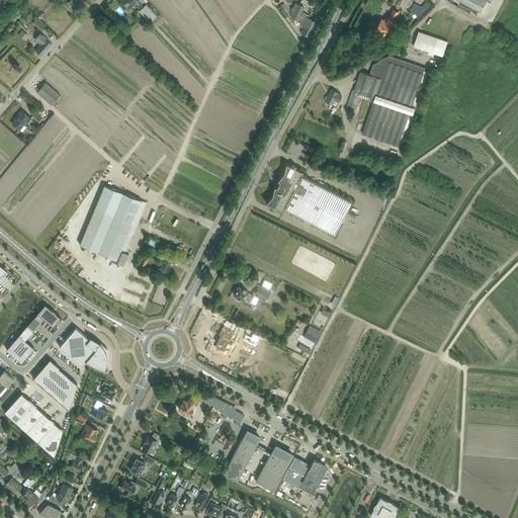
[(70,0),(65,5),(67,7),(71,11),(80,2),(77,0),(70,0)]
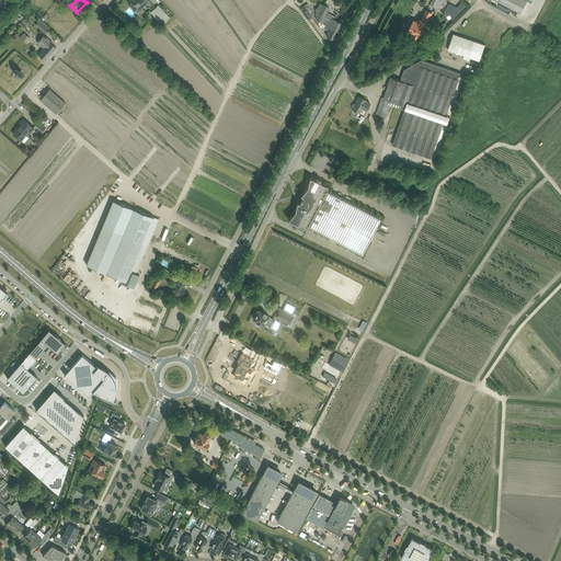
[(495,0),(521,13),(527,0),(495,0)]
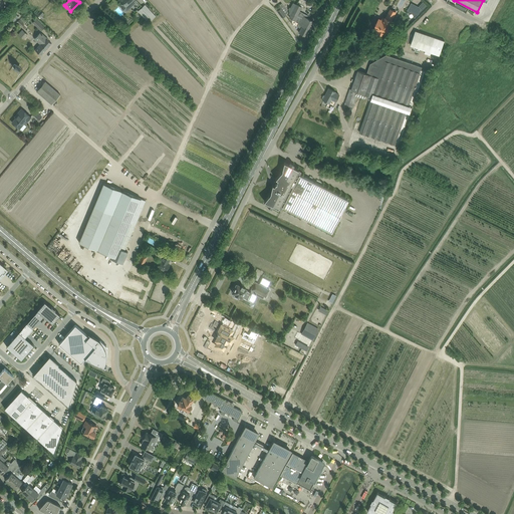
[(275,8),(277,10),(282,17),(285,15),(285,14),(288,12),(282,3),(279,5),(275,8)]
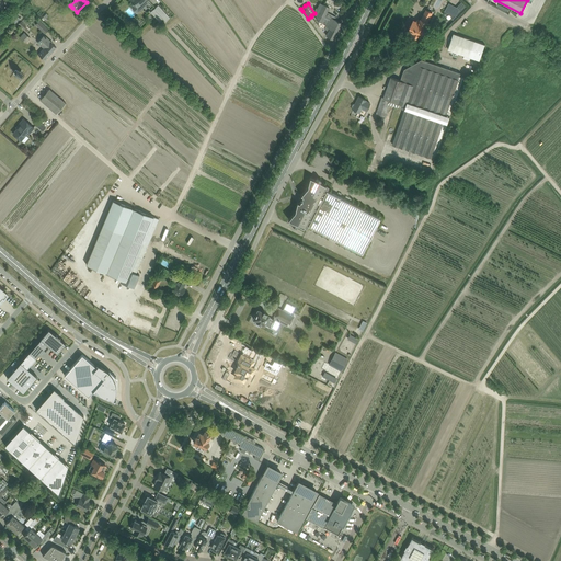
[(449,3),(445,11),(453,15),(456,16),(460,9),(457,8),(449,3)]
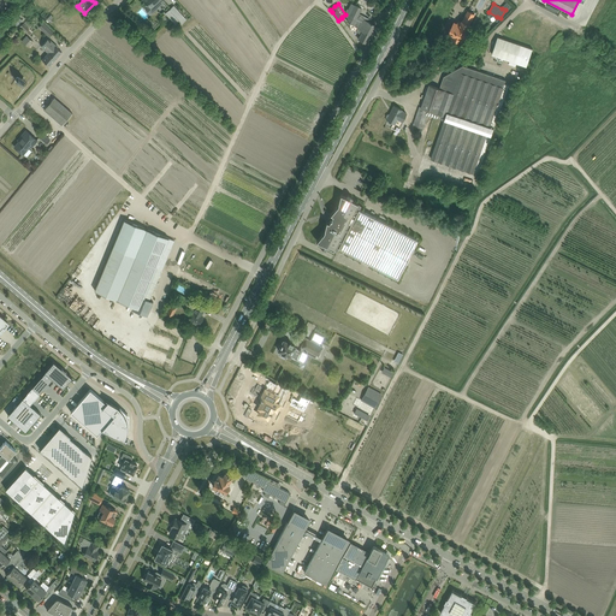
[(178,27),(187,19),(173,5),(165,13),(178,27)]
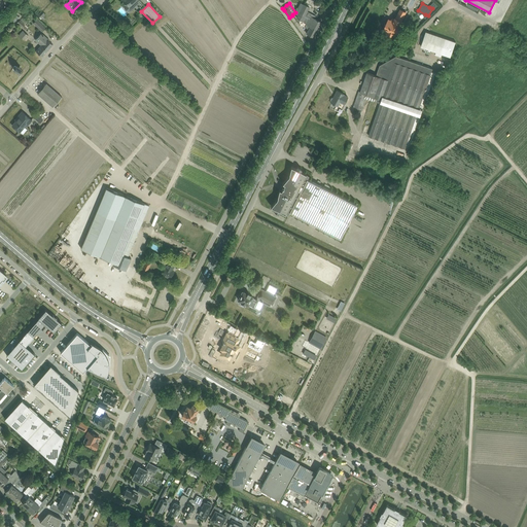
[(304,4),(300,13),(312,20),(313,23),(319,26),(321,22),(318,20),(314,18),(316,15),(307,11),(310,7),(305,4),(304,4)]
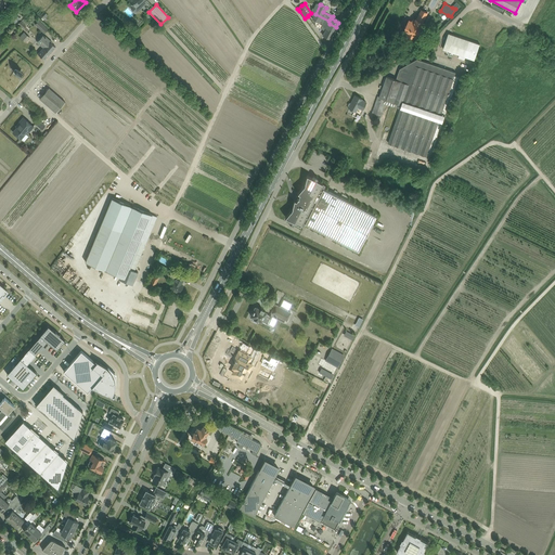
[(126,12),(132,20),(138,14),(131,7),(126,12)]
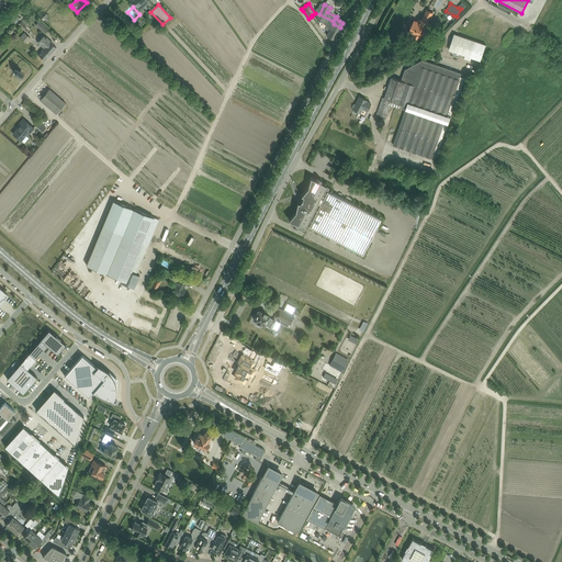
[(434,13),(433,12),(427,10),(423,19),(422,19),(420,21),(418,20),(417,22),(415,20),(409,31),(415,34),(414,35),(418,37),(419,37),(419,36),(423,38),(428,27),(427,26),(429,22),(428,22),(434,13)]
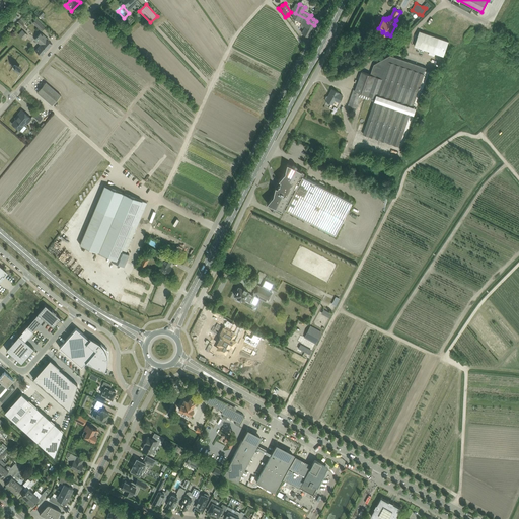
[(302,32),(304,33),(308,36),(314,25),(308,22),(307,19),(295,13),(292,17),(297,19),(297,20),(302,23),(300,26),(304,28),(302,32)]
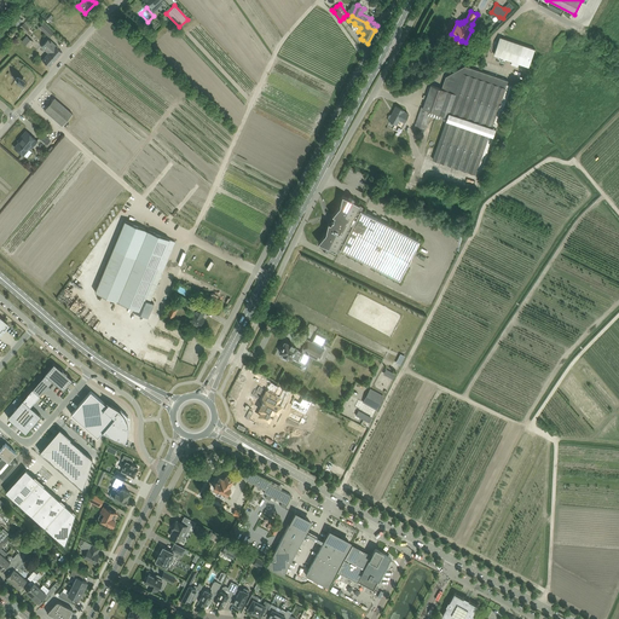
[(48,36),(53,33),(44,23),(39,27),(48,36)]
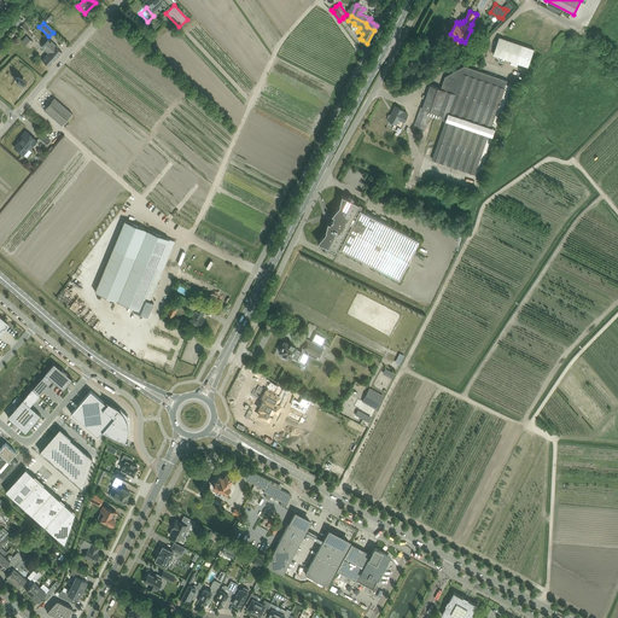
[(33,41),(27,36),(22,41),(28,47),(33,41)]
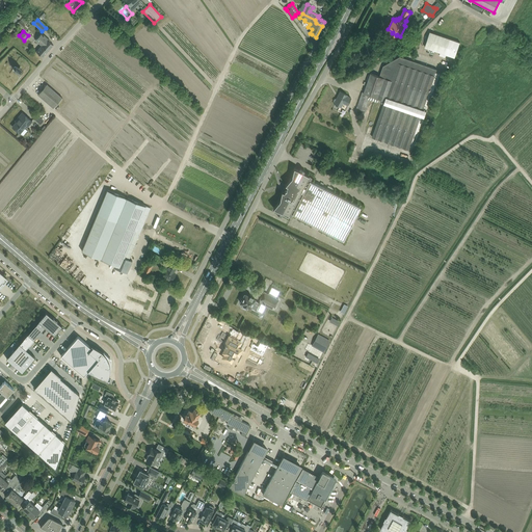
[(425,47),(455,57),(460,42),(430,31),(425,47)]
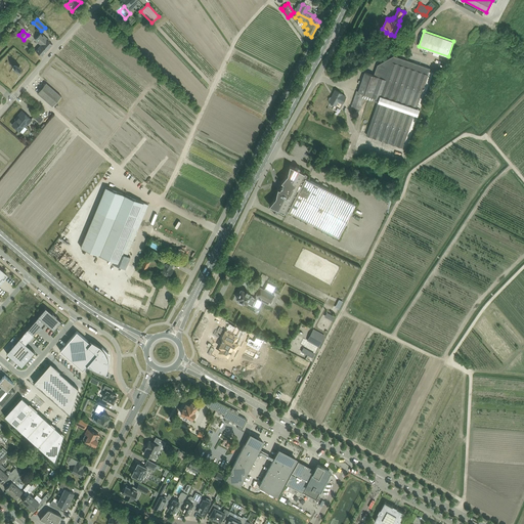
[(35,39),(41,45),(36,50),(42,56),(52,44),(46,39),(47,38),(41,33),(35,39)]
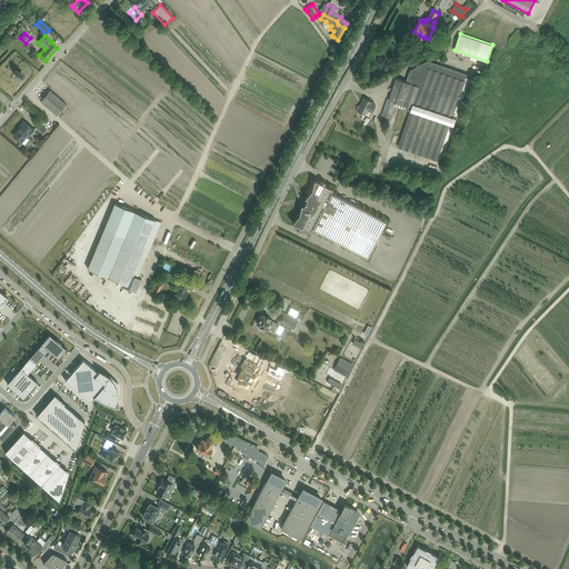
[(438,160),(439,157),(442,158),(470,79),(466,77),(467,73),(428,60),(410,70),(407,80),(402,78),(401,80),(397,78),(389,99),(388,98),(381,116),(385,117),(385,118),(390,120),(395,106),(411,112),(399,147),(405,149),(410,151),(438,160)]
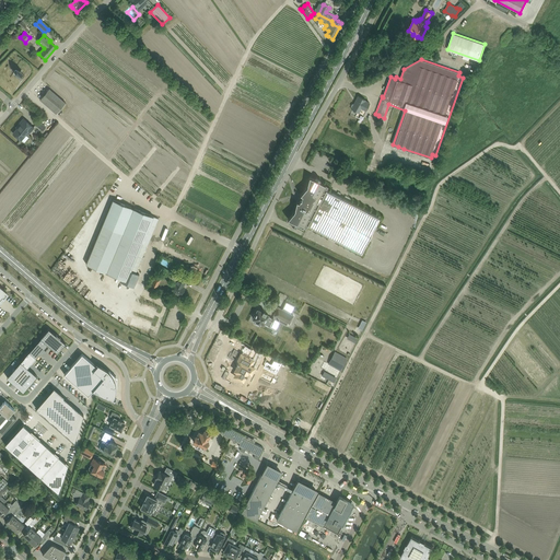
[(57,113),(66,103),(48,89),(39,100),(57,113)]
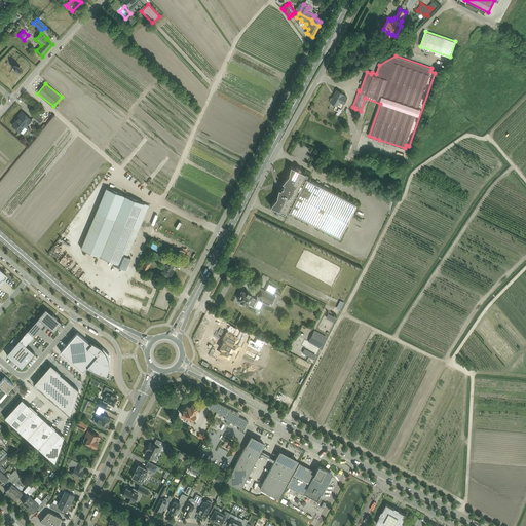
[(331,101),(330,103),(331,103),(331,104),(332,105),(333,106),(334,106),(335,105),(337,106),(339,103),(343,105),(344,102),(347,96),(343,94),(336,90),(333,98),(333,97),(332,98),(331,98),(331,99),(330,99),(330,100),(331,101)]
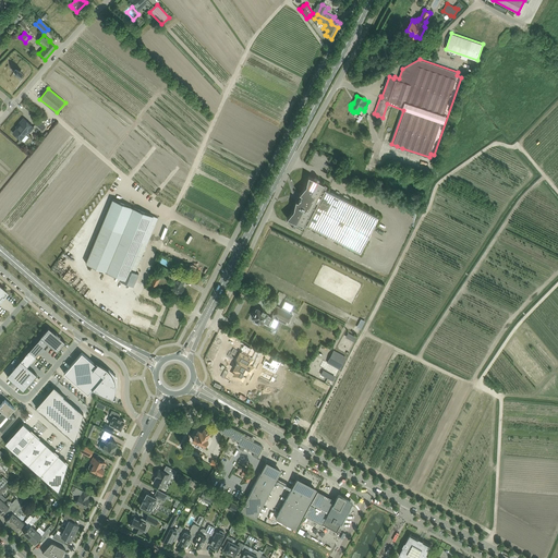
[(13,133),(17,136),(21,140),(27,132),(28,133),(31,131),(34,128),(24,119),(13,133)]
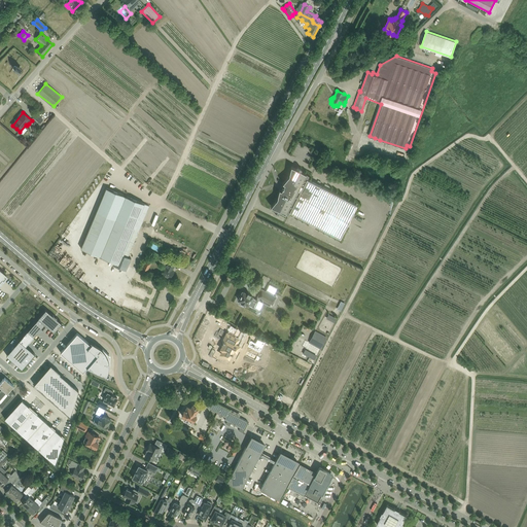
[(33,116),(40,123),(42,119),(36,113),(33,116)]
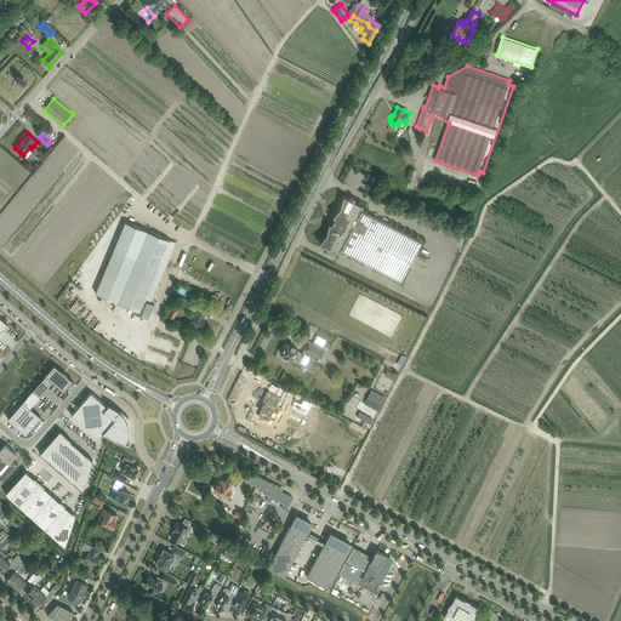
[(353,226),(362,210),(364,206),(354,201),(355,198),(351,195),(349,199),(346,197),(343,195),(341,205),(340,209),(334,216),(336,217),(353,226)]
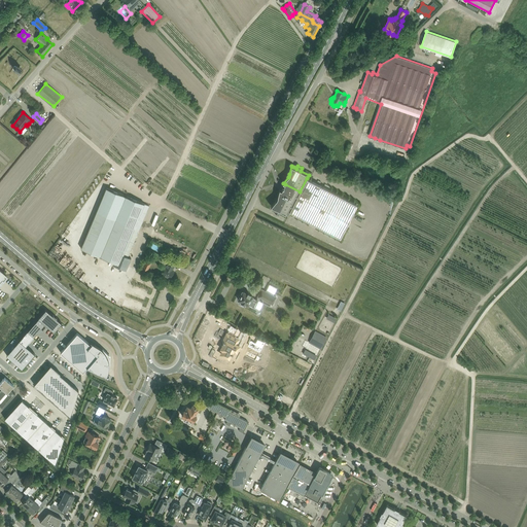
[(300,191),(285,184),(284,186),(283,185),(282,186),(282,187),(282,188),(281,190),(279,189),(278,197),(276,200),(271,206),(276,208),(274,211),(278,213),(280,211),(288,215),(289,212),(340,238),(357,205),(307,178),(300,191)]
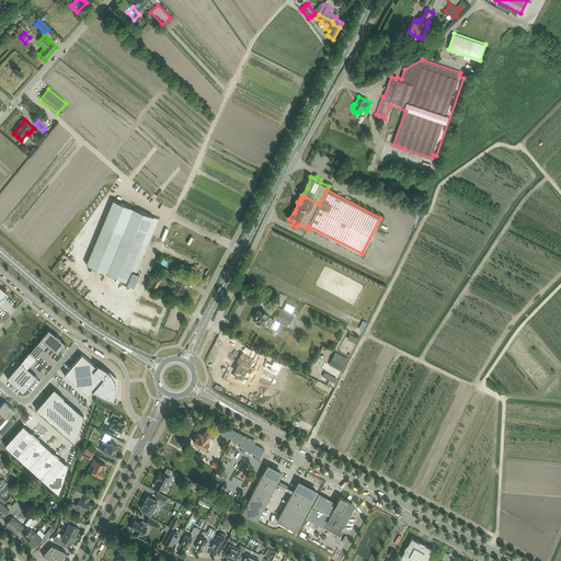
[(149,243),(159,219),(113,199),(103,224),(90,256),(87,264),(106,273),(126,281),(126,283),(133,285),(134,282),(136,283),(139,275),(136,274),(149,243)]
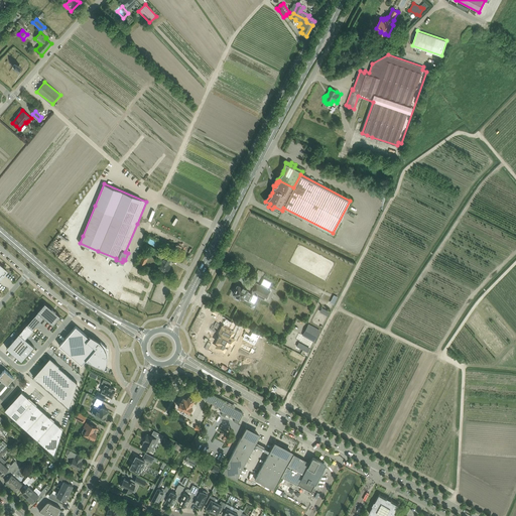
[(158,199),(150,210),(152,212),(160,201),(158,199)]
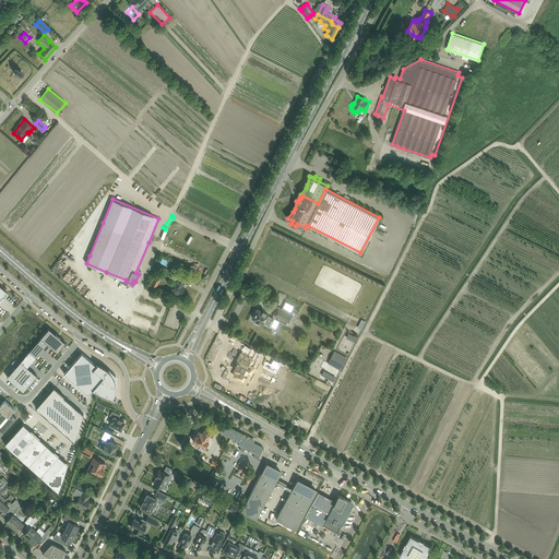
[(155,276),(150,286),(156,289),(158,284),(161,280),(155,276)]
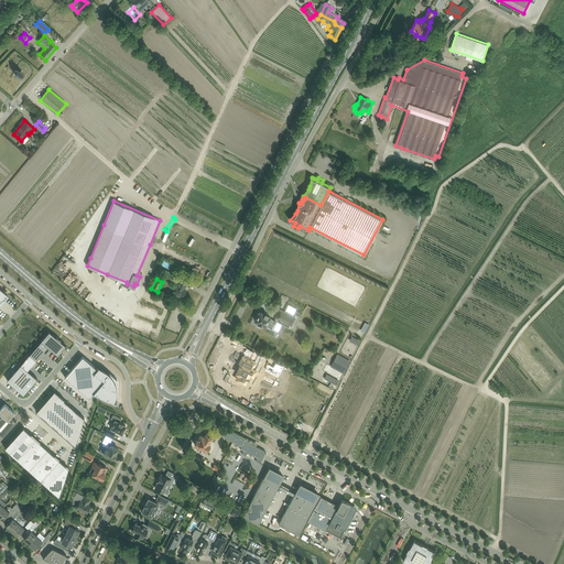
[(187,282),(183,280),(180,279),(176,285),(175,288),(172,293),(182,297),(186,290),(184,289),(185,286),(187,282)]
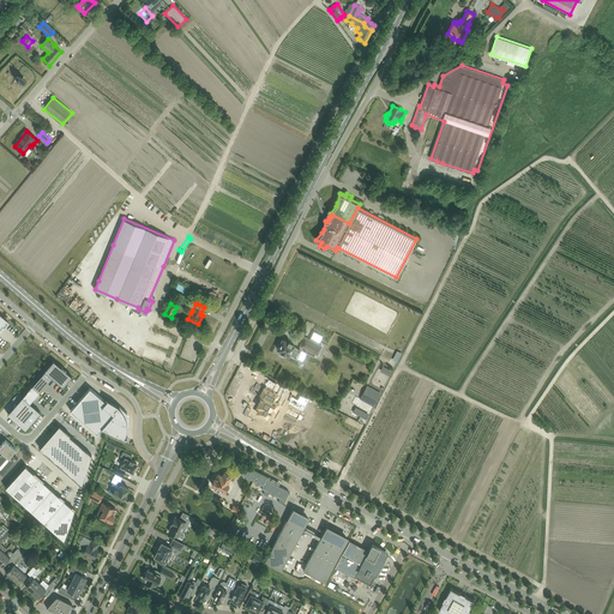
[(278,344),(277,348),(278,348),(277,349),(281,350),(278,354),(286,357),(287,354),(289,355),(295,357),(299,351),(301,353),(304,349),(305,350),(305,351),(306,350),(314,355),(315,354),(317,355),(321,345),(305,337),(301,345),(301,347),(300,349),(294,347),(294,345),(292,344),(293,343),(289,341),(288,342),(282,339),(280,344),(278,344)]
